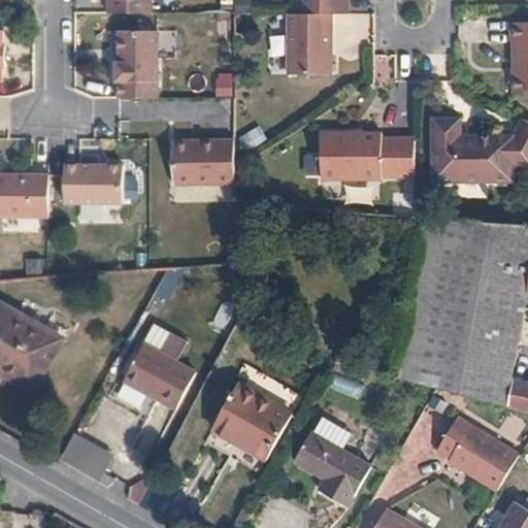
[(110,0),(110,12),(153,12),(153,0),(110,0)]
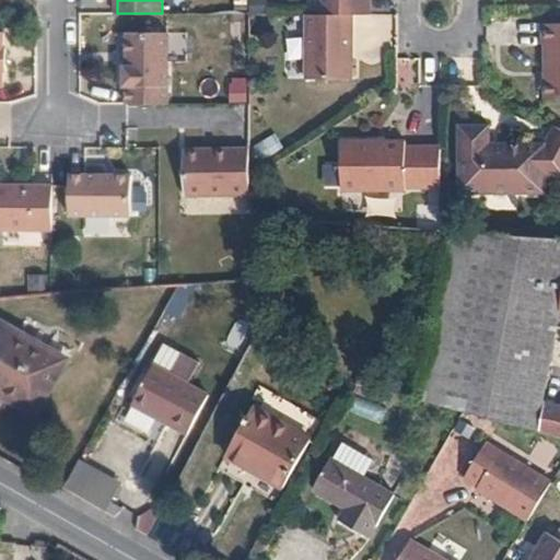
[(319,0),(319,14),(353,15),(371,15),(370,0),(319,0)]
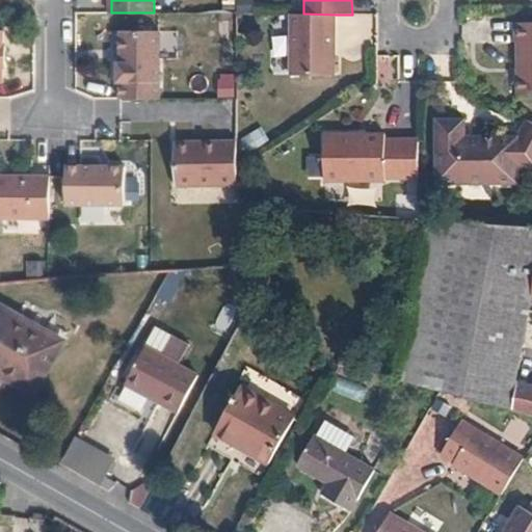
[(336,75),(336,15),(303,14),(293,14),(292,73),(336,75)]
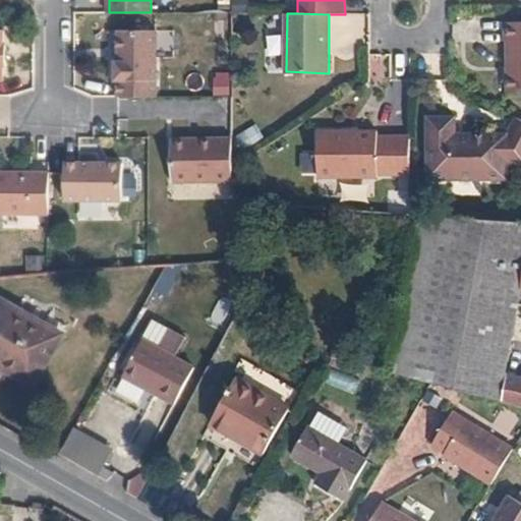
[(520,20),(504,20),(505,40),(508,40),(510,91),(520,90),(520,20)]
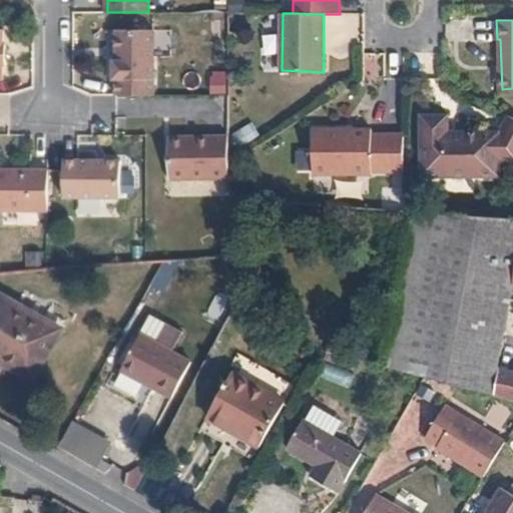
[(120,93),(156,94),(155,29),(120,29),(120,59),(117,59),(117,78),(119,78),(120,93)]
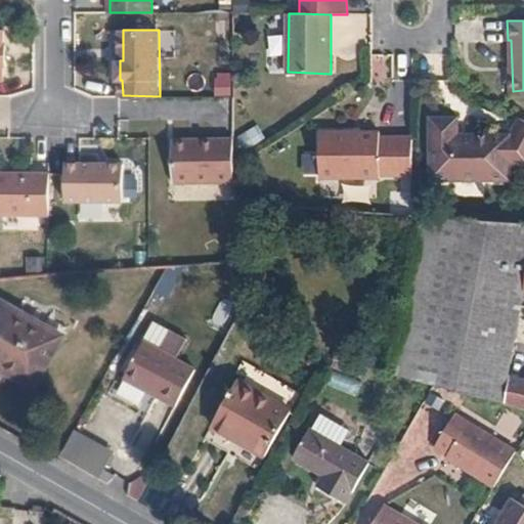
[(231,94),(232,72),(214,71),(213,93),(231,94)]
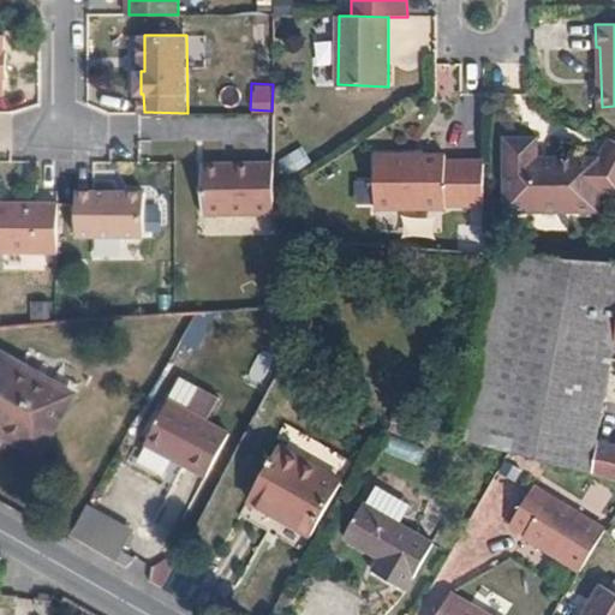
[(614,192),(614,137),(613,137),(602,155),(542,157),(541,139),(508,139),(508,213),(538,212),(541,208),(572,207),(575,212),(603,210),(603,193),(614,192)]
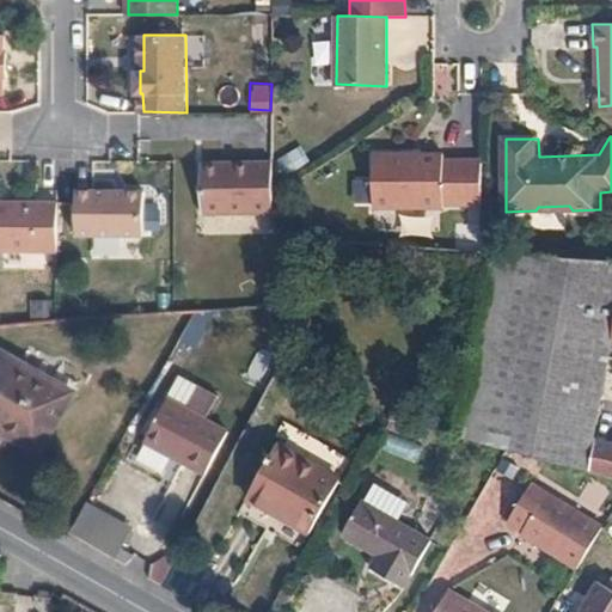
[(484,204),(484,160),(445,160),(445,154),(377,154),(375,207),(445,207),(445,203),(484,204)]
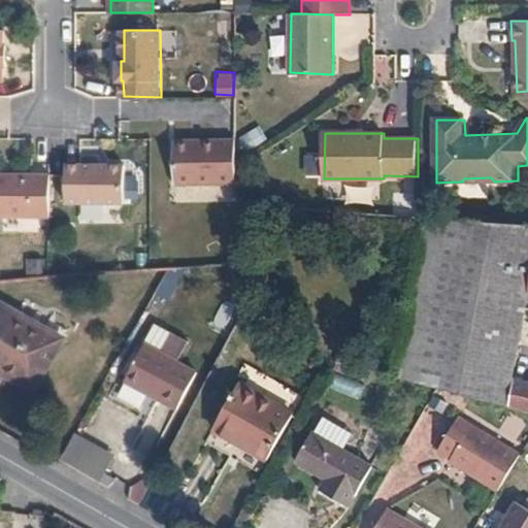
[(233,183),(234,167),(234,137),(173,138),(173,184),(233,183)]
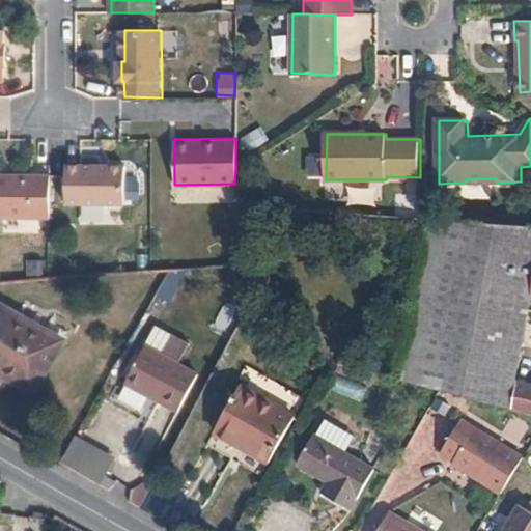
[(128,165),(93,166),(93,203),(128,203),(128,165)]
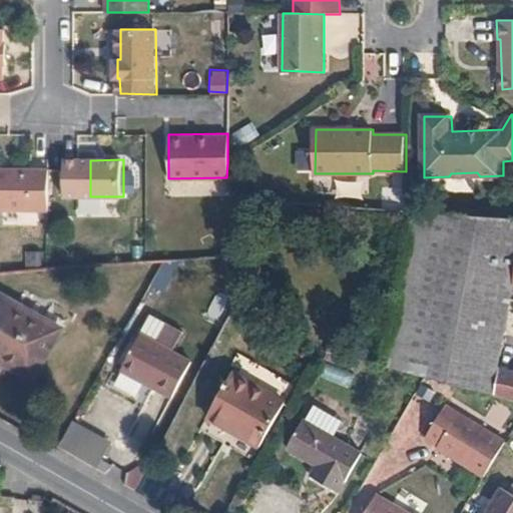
[(90,196),(90,160),(77,160),(70,160),(69,196),(90,196)]
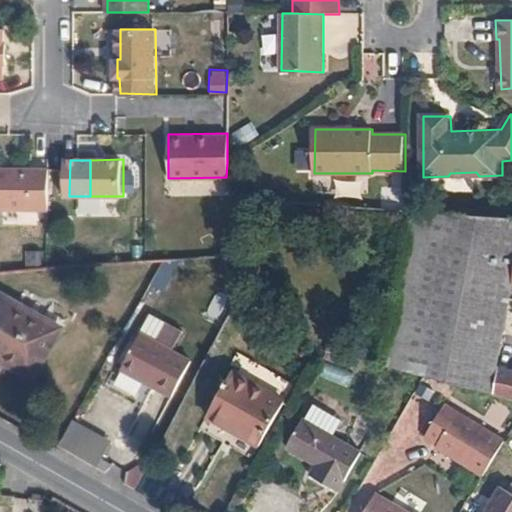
[(0,211),(51,213),(51,170),(0,169),(0,211)]
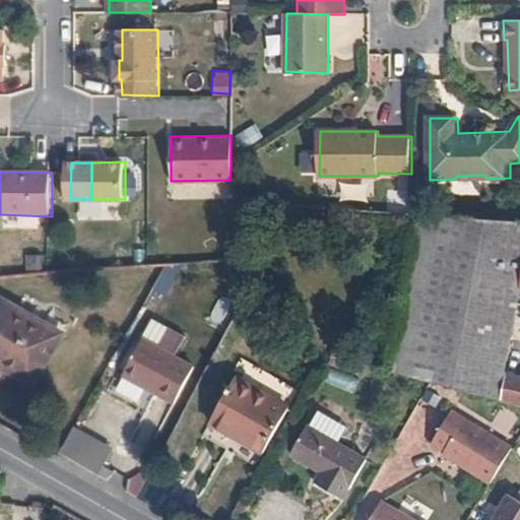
[(424,213),(411,285),(391,374),(430,384),(499,401),(505,373),(519,307),(519,218),(454,214),(424,213)]
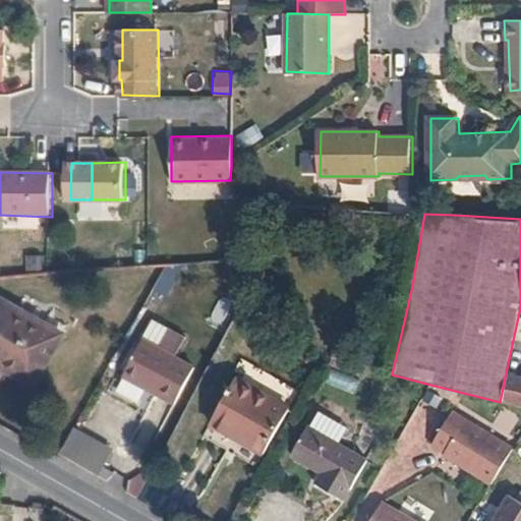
[(42,330),(45,325),(0,299),(0,361),(35,382),(60,340),(42,330)]
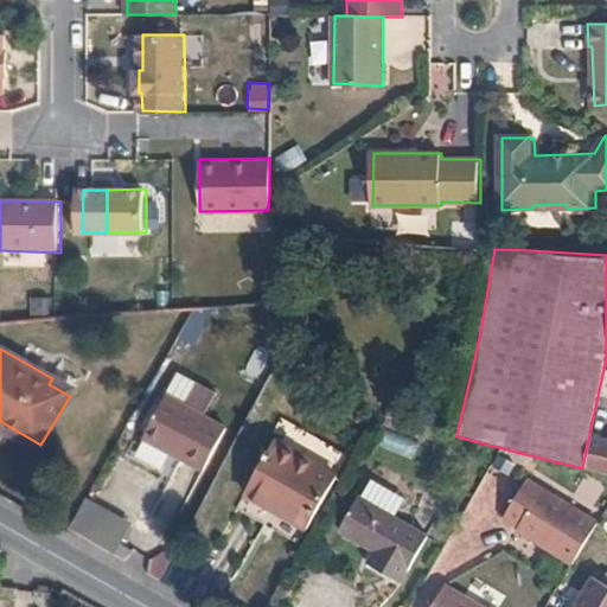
[(205,417),(218,393),(179,372),(144,439),(205,472),(228,429),(205,417)]
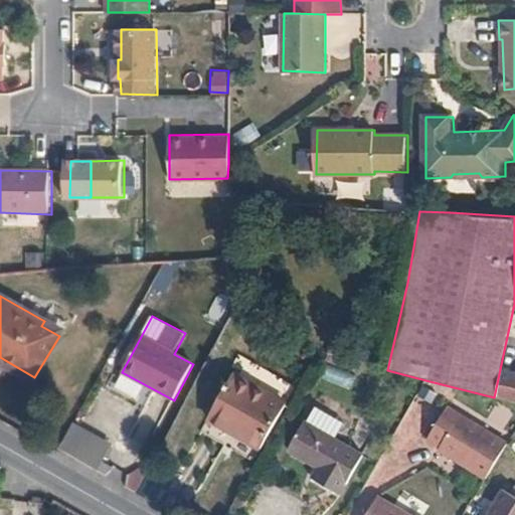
[(62,330),(44,321),(41,326),(59,336),(62,330)]
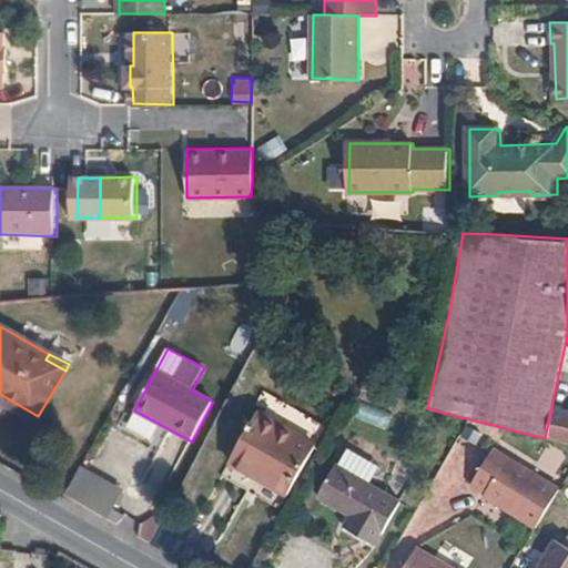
[(567,412),(551,407),(545,438),(567,443),(567,412)]
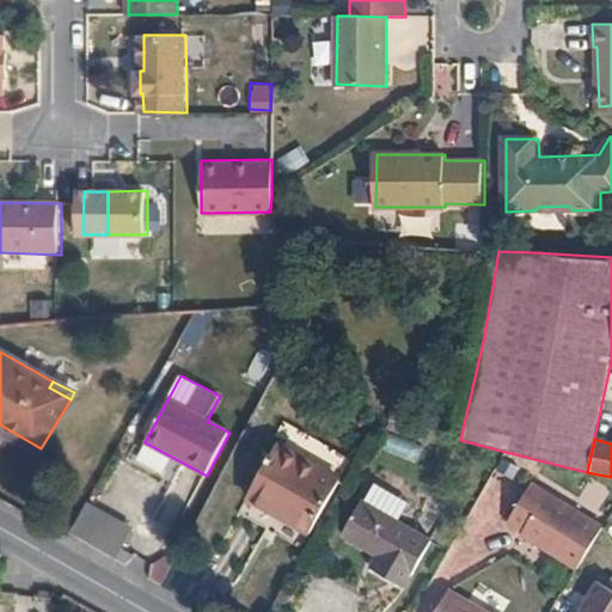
[(311,536),(342,481),(280,446),(239,516),(268,533),(277,516),(311,536)]
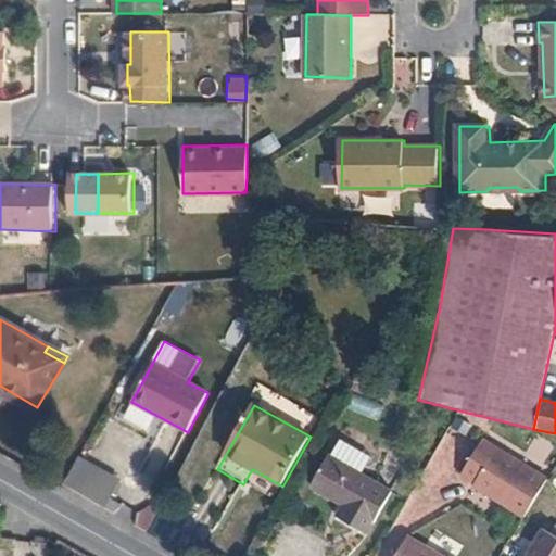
[(144,467),(159,428),(119,414),(104,453),(144,467)]
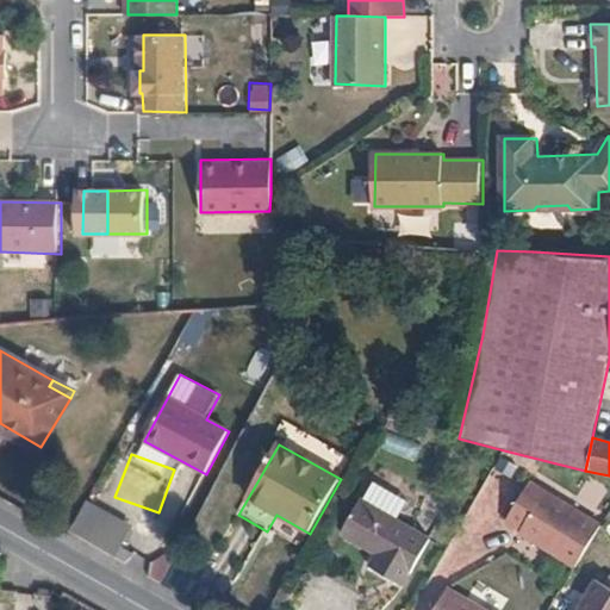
[(571,564),(596,522),(531,483),(508,522),(523,530),(522,534),(571,564)]
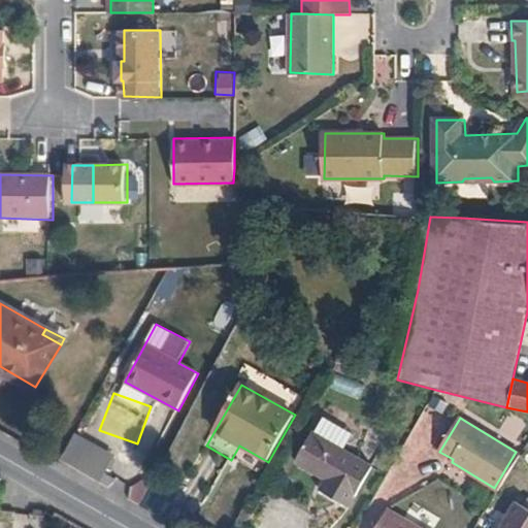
[(104,484),(120,453),(75,430),(60,461),(104,484)]
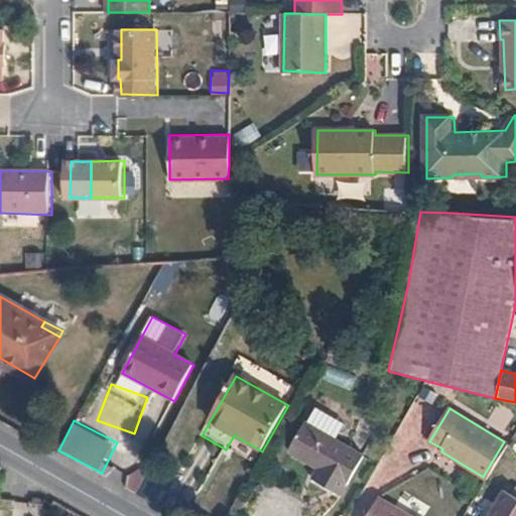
[(342,496),(364,457),(306,422),(289,452),(316,468),(312,478),(342,496)]
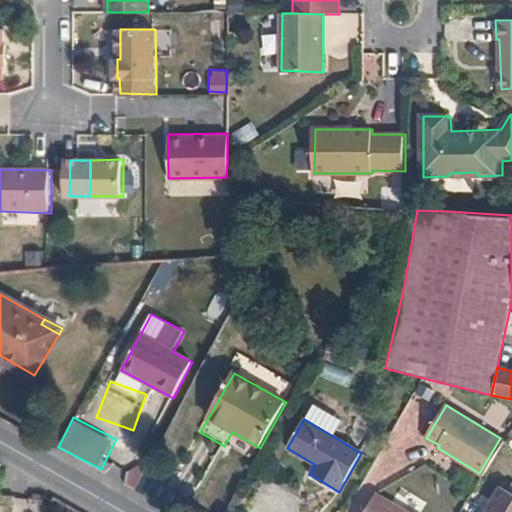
[(506,442),(500,438),(479,473),(485,477),(506,442)]
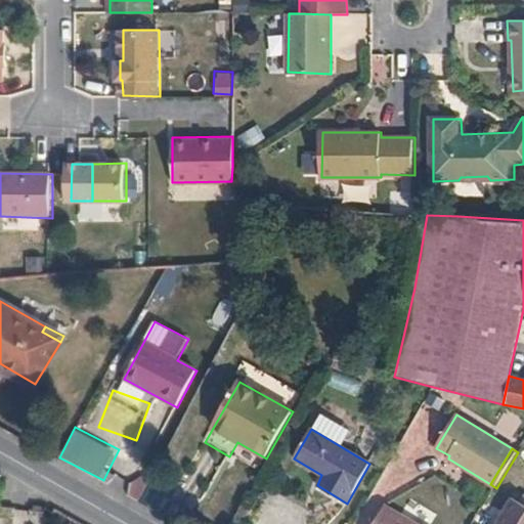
[(157,514),(170,497),(140,475),(128,490),(157,514)]
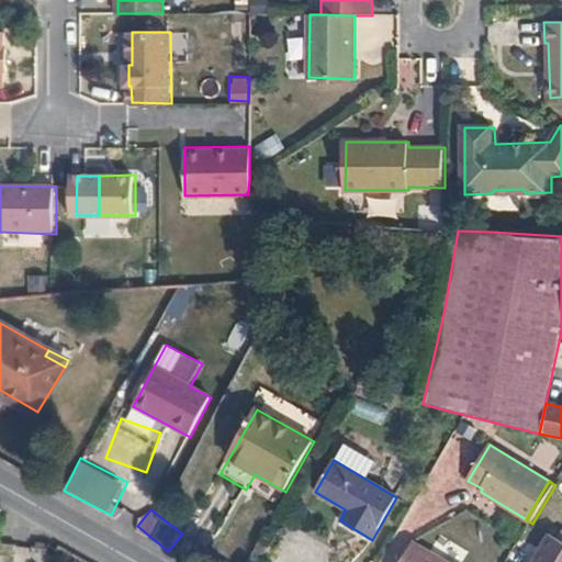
[(536,561),(561,561),(561,543),(550,537),(536,561)]
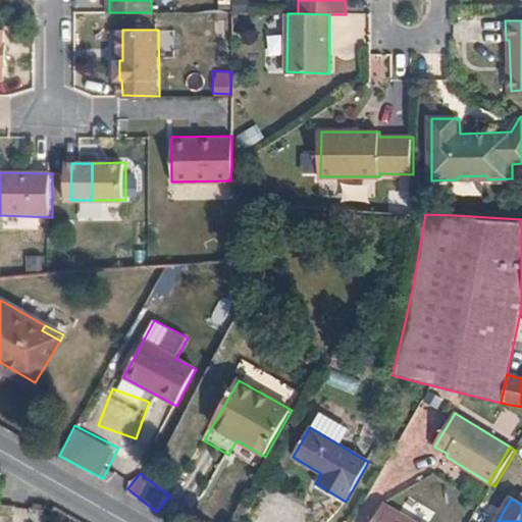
[(421,521),(384,502),(372,521),(421,521)]
